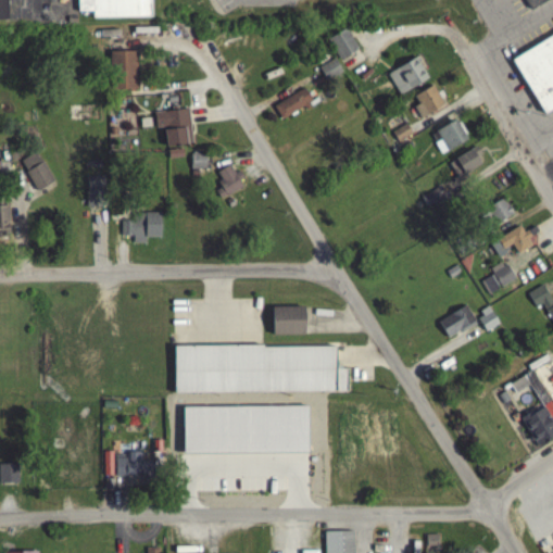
[(0,0),(0,14),(12,14),(11,0),(0,0)]
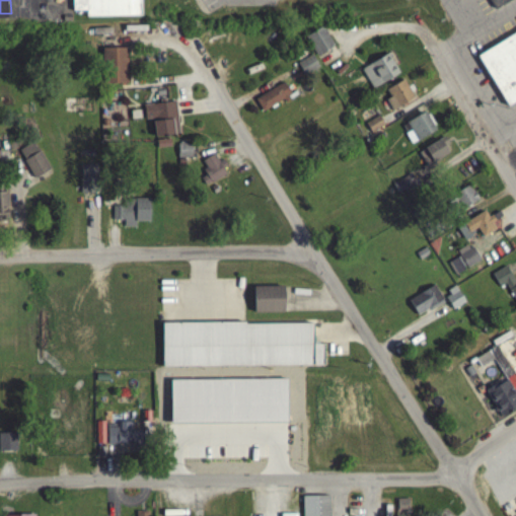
[(75,0),(76,5),(90,5),(90,12),(144,11),(143,0),(75,0)]
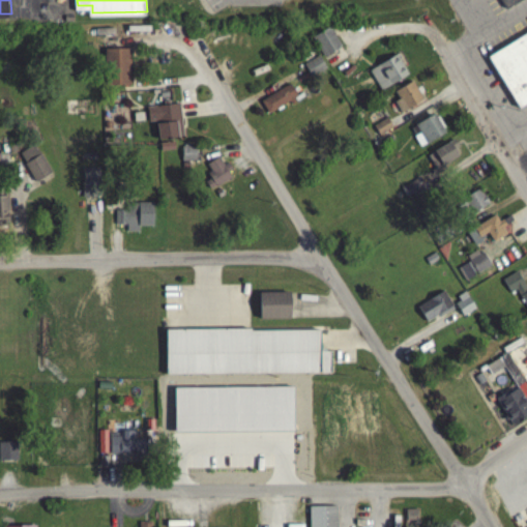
[(501,0),(505,8),(522,0),(501,0)]
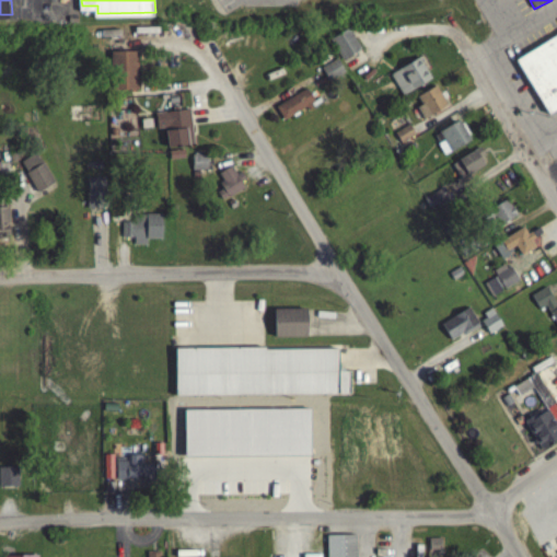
[(344,60),(362,49),(350,27),(332,38),(344,60)]
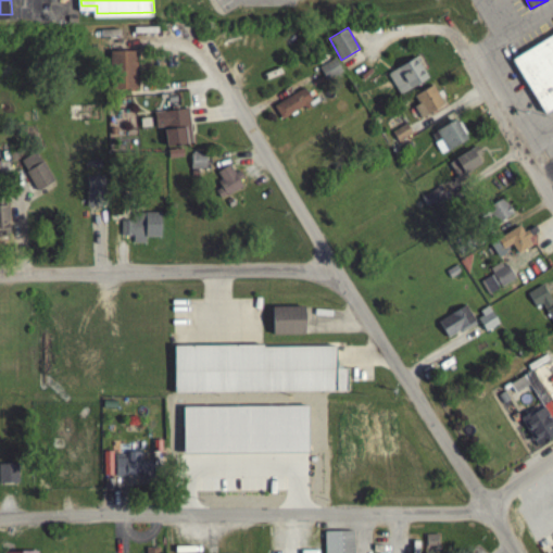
[(552,30),(515,54),(549,108),(552,104),(552,30)]
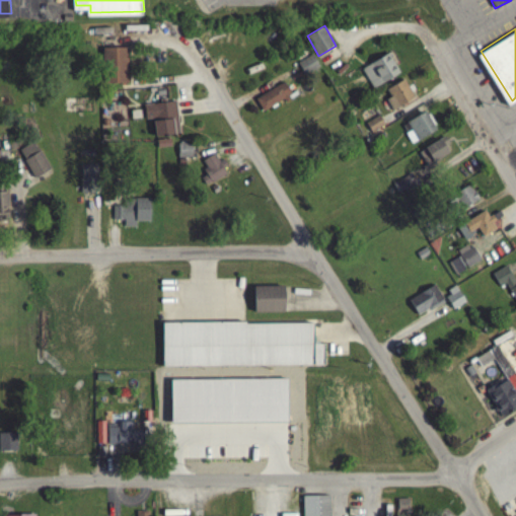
[(129,48),(104,48),(105,84),(130,83),(129,48)]
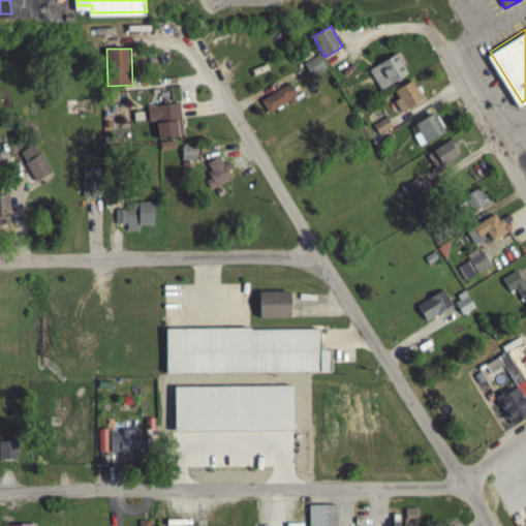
[(313,76),(328,68),(320,56),(305,64),(313,76)]
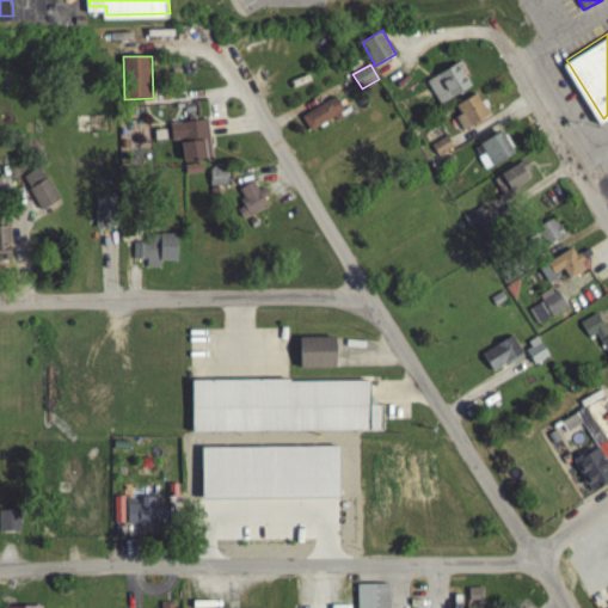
[(429,79),(440,103),(472,88),(461,65),(429,79)]
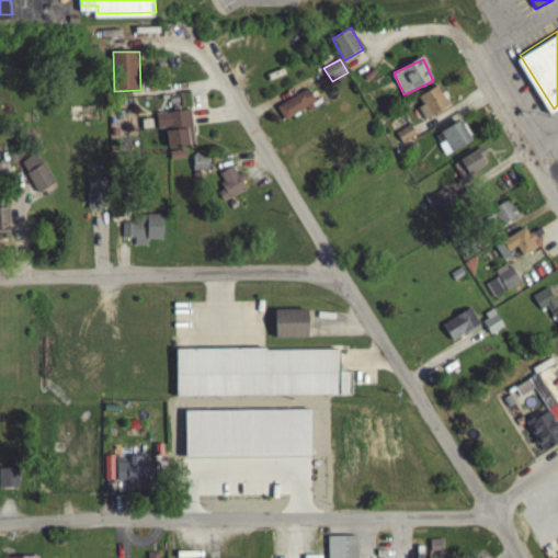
[(424,105),(420,109),(426,120),(451,105),(439,86),(420,97),(424,105)]
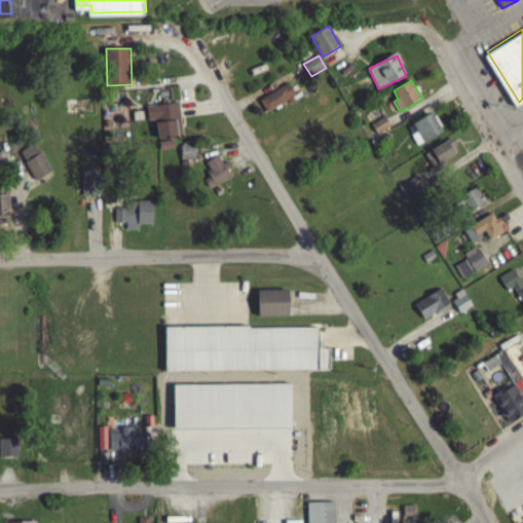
[(297,97),(289,83),(261,101),(269,113),(297,97)]
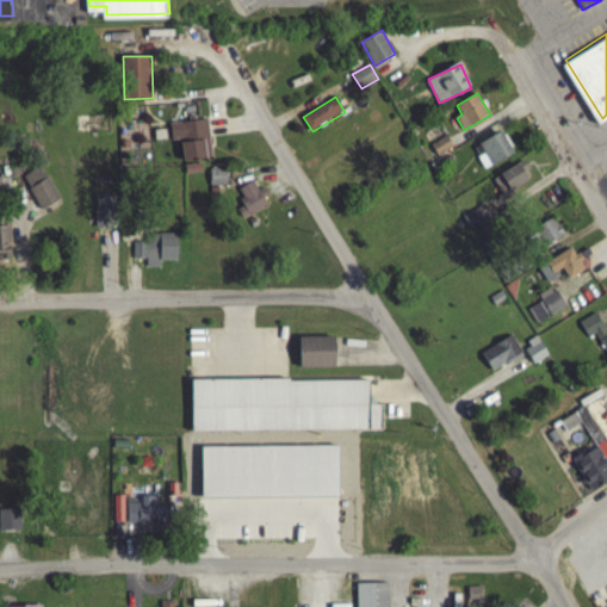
[(171,124),(173,142),(181,141),(184,161),(214,159),(209,119),(171,124)]
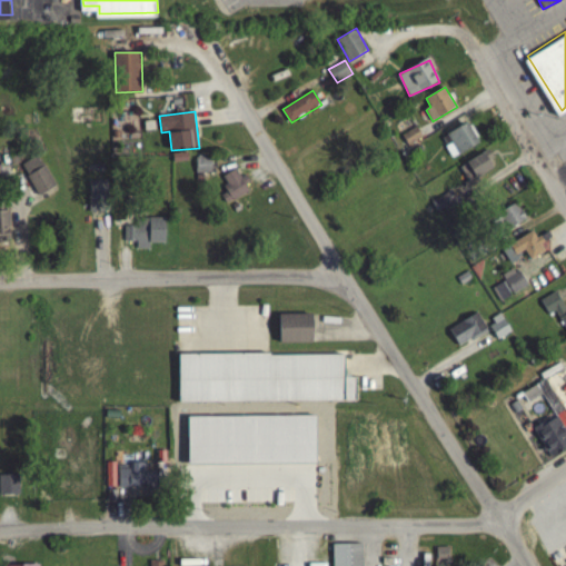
[(479,142),(467,122),(442,138),(454,157),(479,142)]
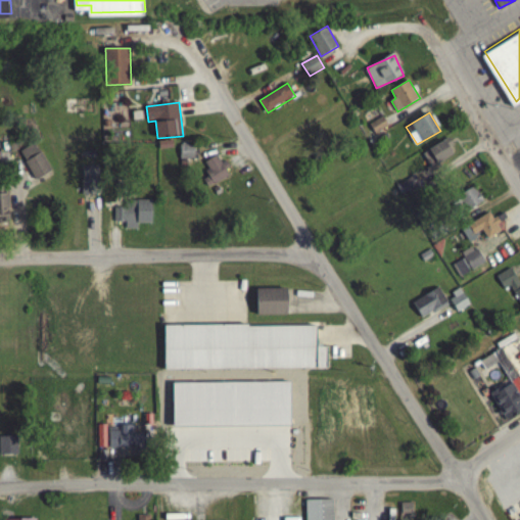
[(389,126),(383,115),(371,124),(376,134),(389,126)]
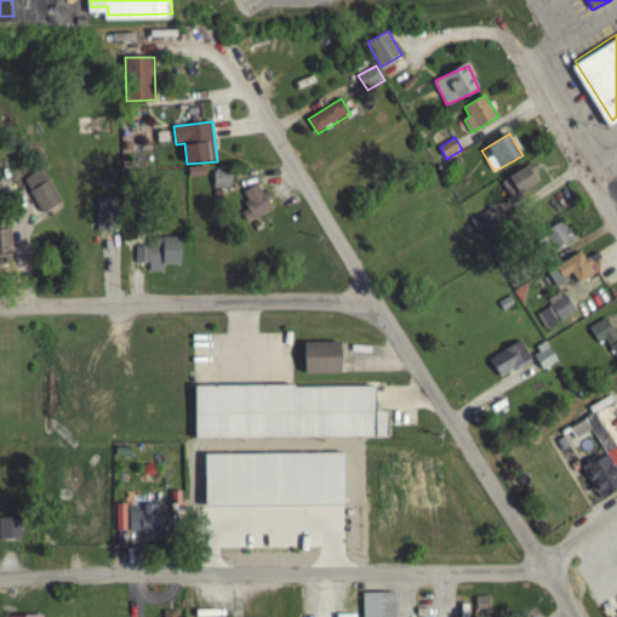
[(502,182),(514,199),(542,181),(531,164),(502,182)]
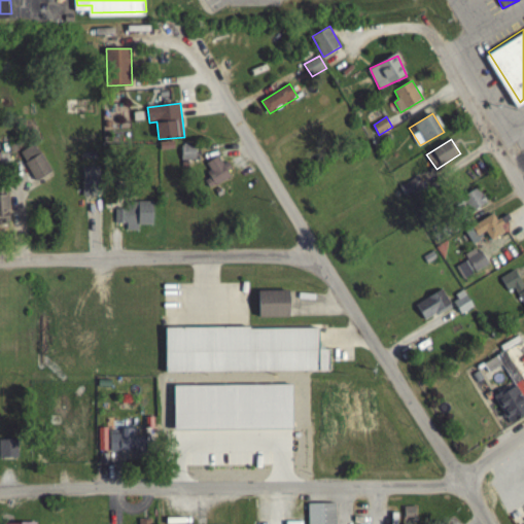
[(37,181),(53,172),(37,143),(21,152),(37,181)]
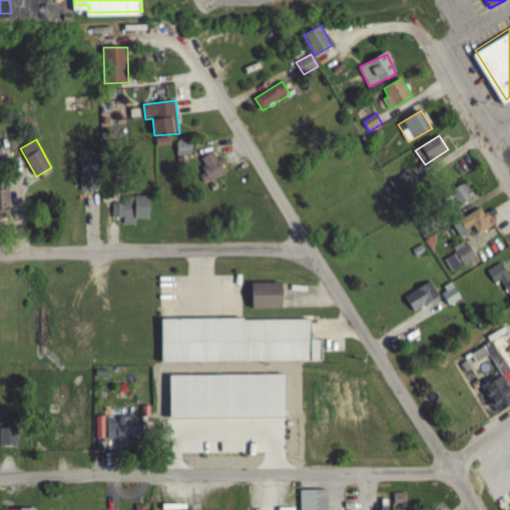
[(178,156),(192,155),(192,141),(178,142),(178,156)]
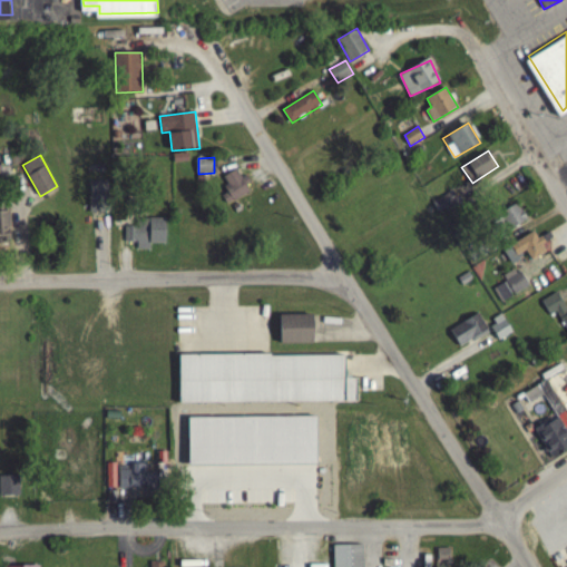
[(223,177),(231,192),(223,196),(228,204),(251,192),(237,169),(223,177)]
